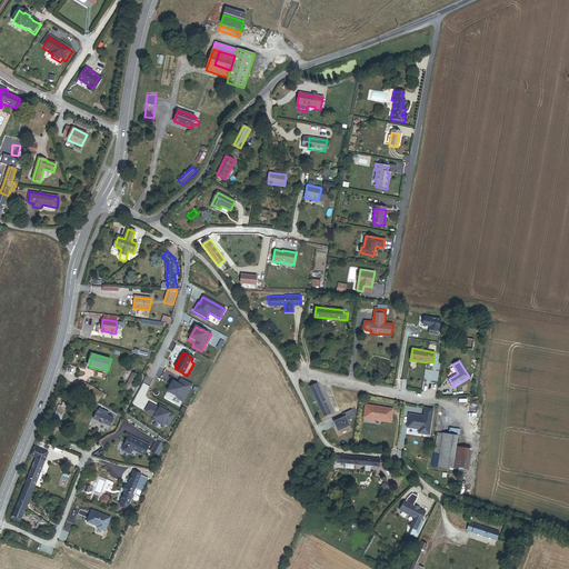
[(133,386),(139,377),(133,373),(129,383),(128,383),(125,388),(132,392),(136,387),(133,386)]
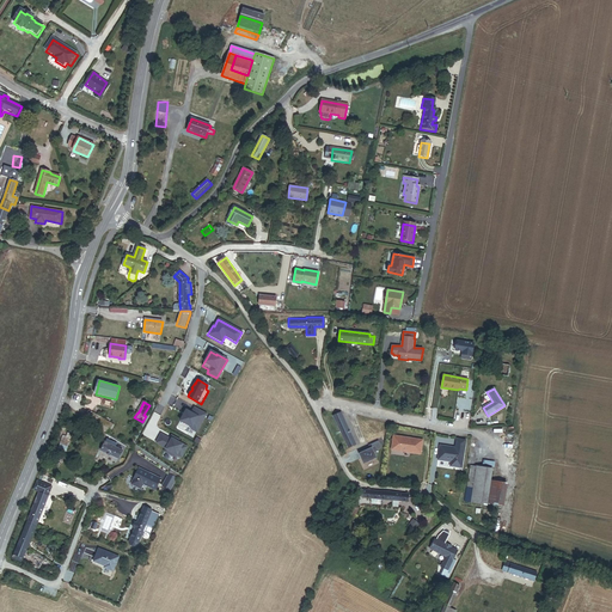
[(207,414),(195,408),(191,414),(187,410),(181,421),(193,428),(191,429),(197,433),(207,414)]
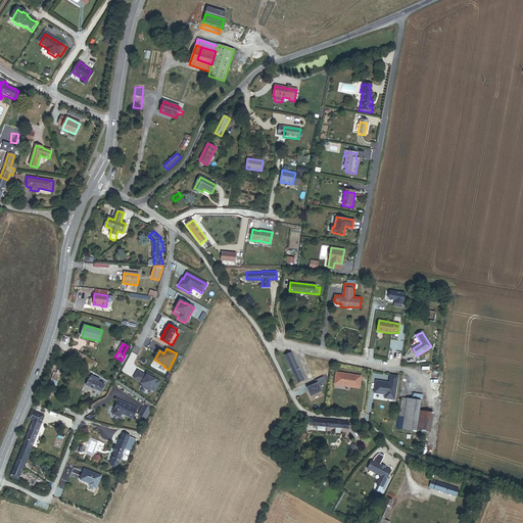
[(93,371),(97,364),(76,351),(72,358),(93,371)]
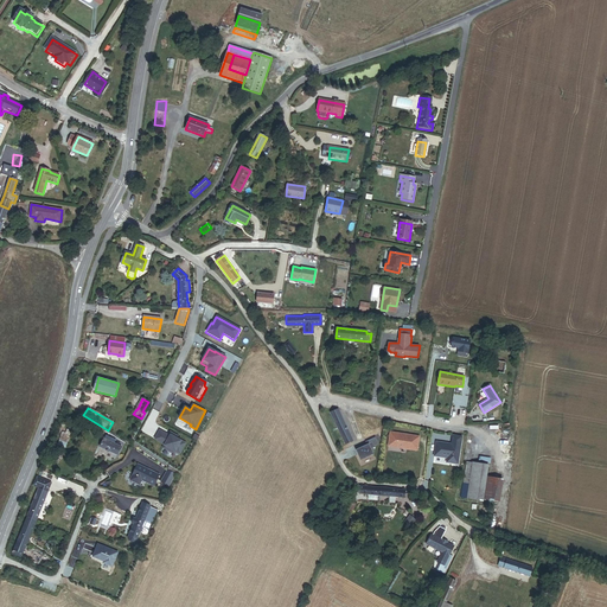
[(353,442),(338,410),(331,414),(346,446),(353,442)]
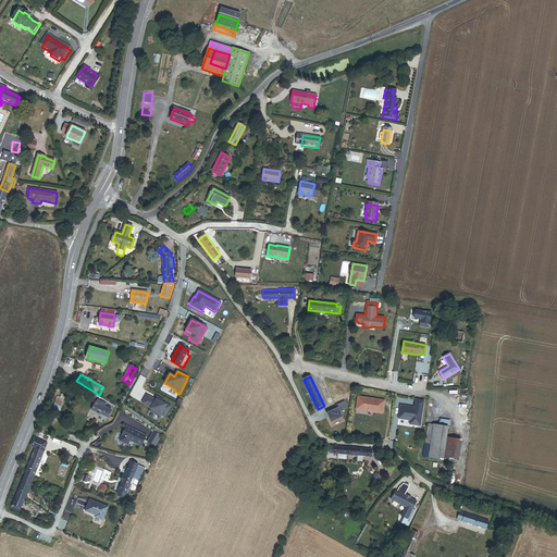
[(53,407),(61,409),(66,396),(62,394),(61,397),(58,396),(53,407)]
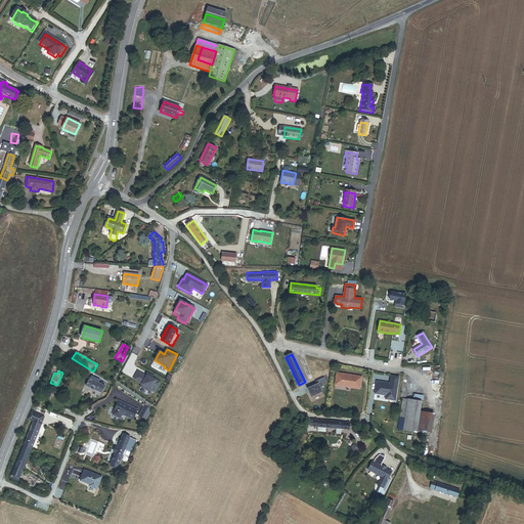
[(154,377),(147,373),(145,376),(138,372),(134,379),(141,383),(141,384),(142,384),(141,387),(150,392),(151,389),(156,391),(161,383),(153,379),(154,377)]
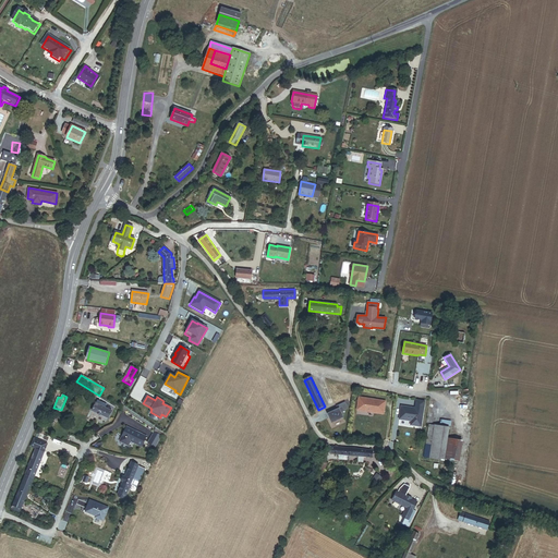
[(381,414),(384,402),(358,397),(355,410),(381,414)]
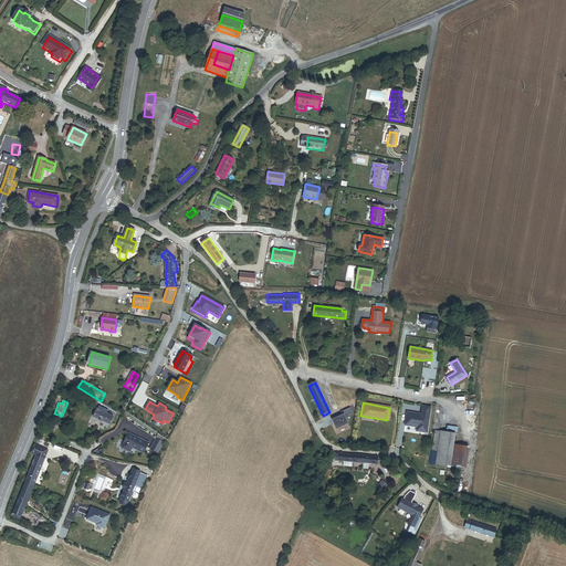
[(352,415),(349,408),(339,412),(342,415),(331,420),(335,430),(348,423),(345,418),(352,415)]
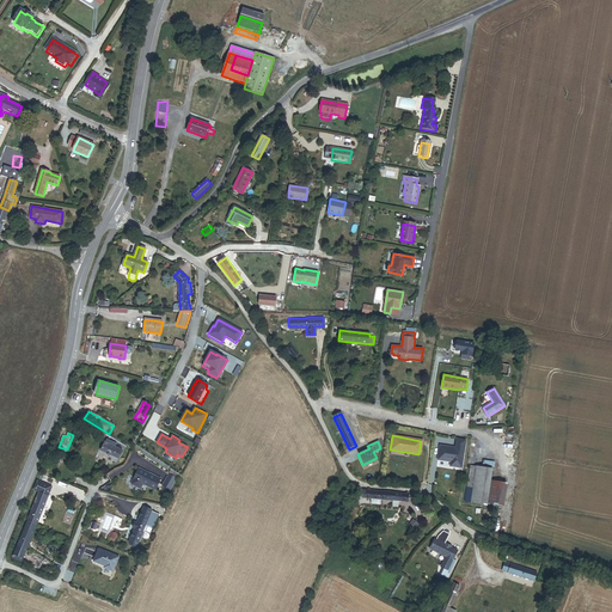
[(118,460),(123,451),(105,442),(101,451),(118,460)]
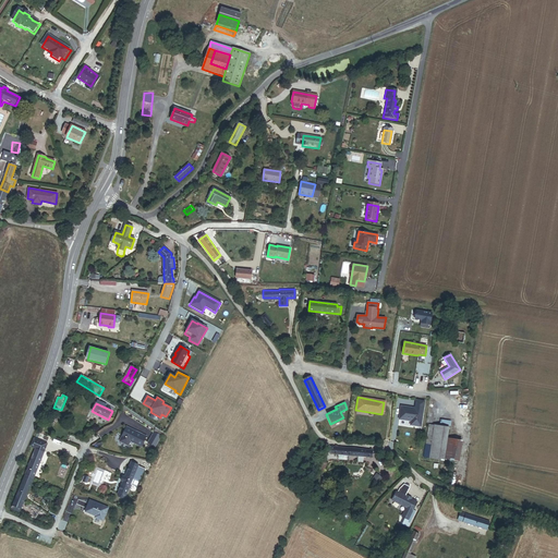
[(420,427),(423,410),(401,407),(399,421),(411,422),(410,426),(420,427)]
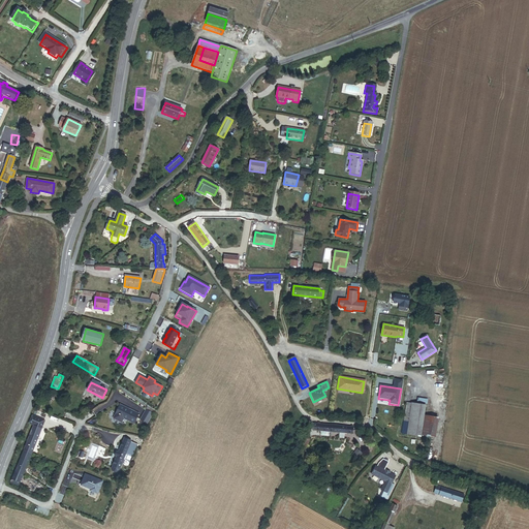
[(407,434),(412,403),(407,402),(402,434),(407,434)]
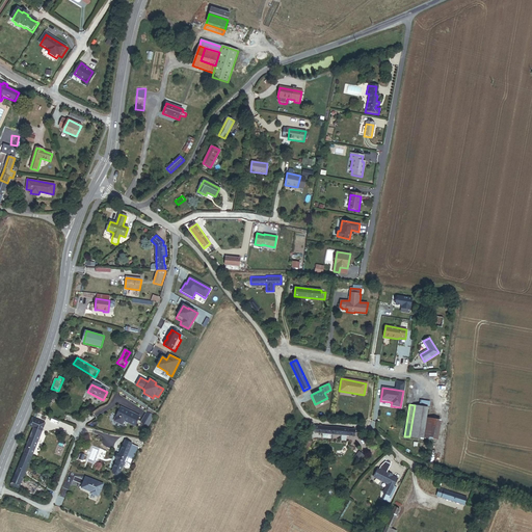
[(437,440),(441,421),(427,419),(429,407),(415,405),(409,436),(424,440),(424,437),(437,440)]
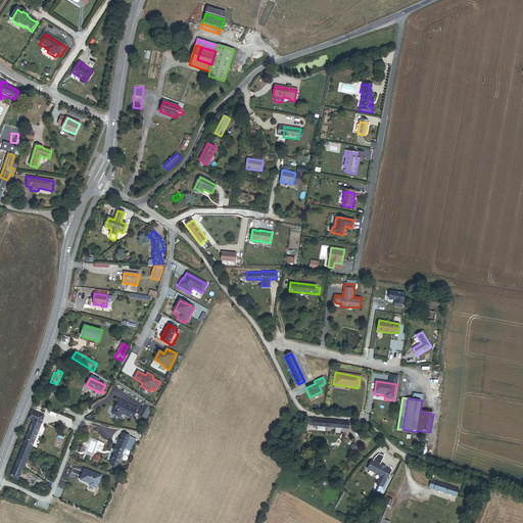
[(137,409),(119,399),(112,413),(121,417),(123,413),(133,418),(137,409)]
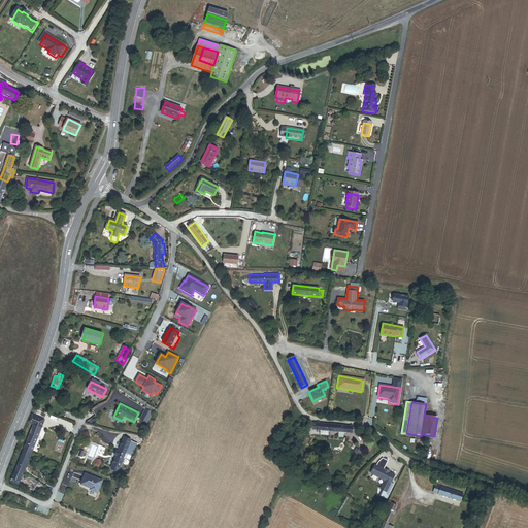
[(153,411),(145,408),(140,419),(147,423),(153,411)]
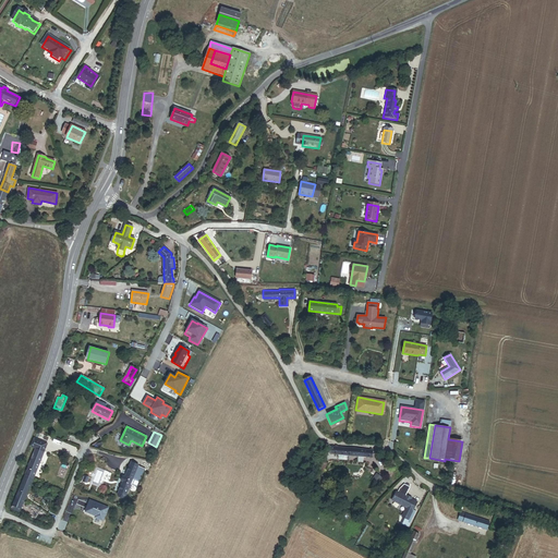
[(45,452),(48,444),(34,438),(31,447),(36,449),(45,452)]
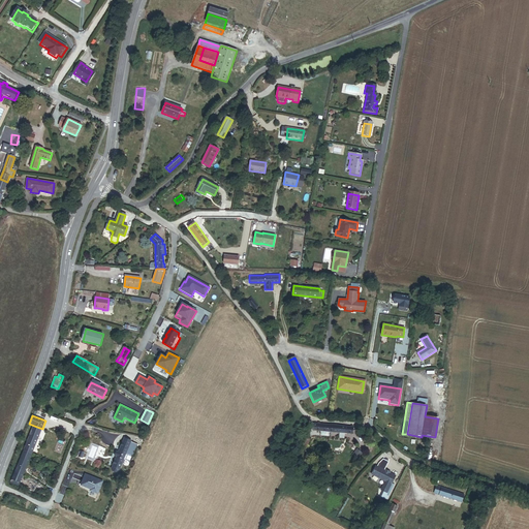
[(313,430),(351,434),(353,427),(342,426),(314,423),(313,430)]
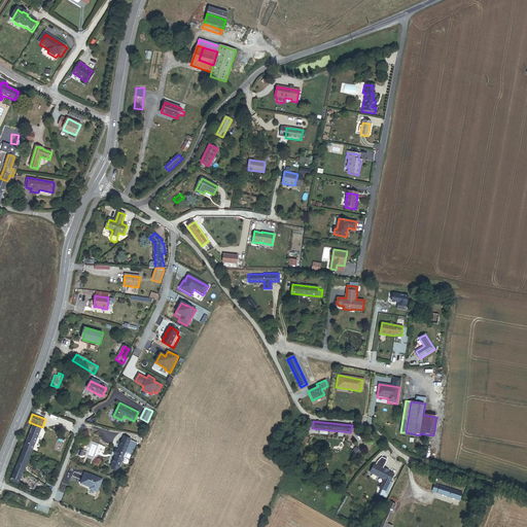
[(24,450),(31,453),(42,427),(34,424),(24,450)]
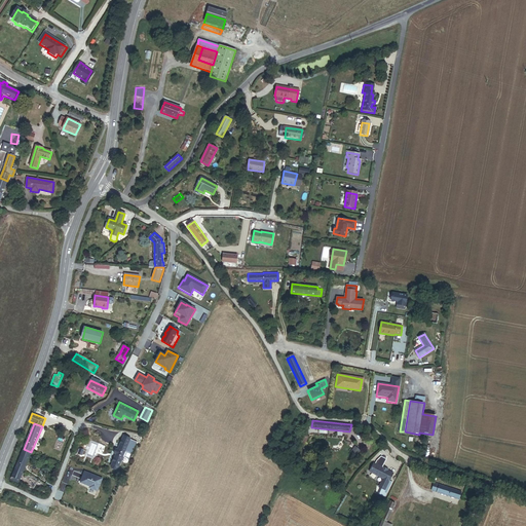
[(297,452),(301,454),(308,437),(304,435),(300,444),(297,452)]
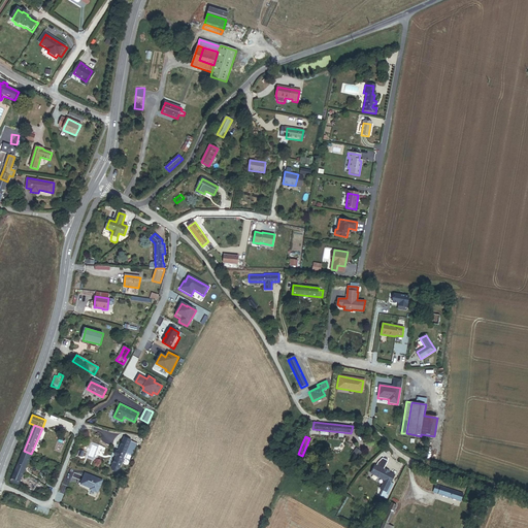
[(131,461),(138,443),(125,437),(119,452),(117,451),(116,454),(117,455),(111,468),(119,471),(125,458),(131,461)]
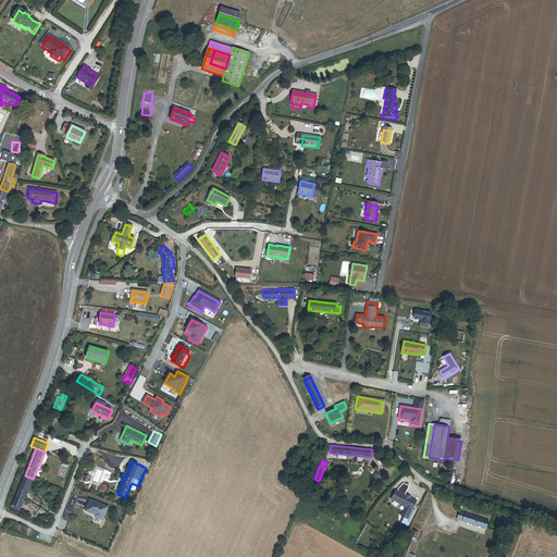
[(11,509),(20,512),(33,479),(25,475),(11,509)]
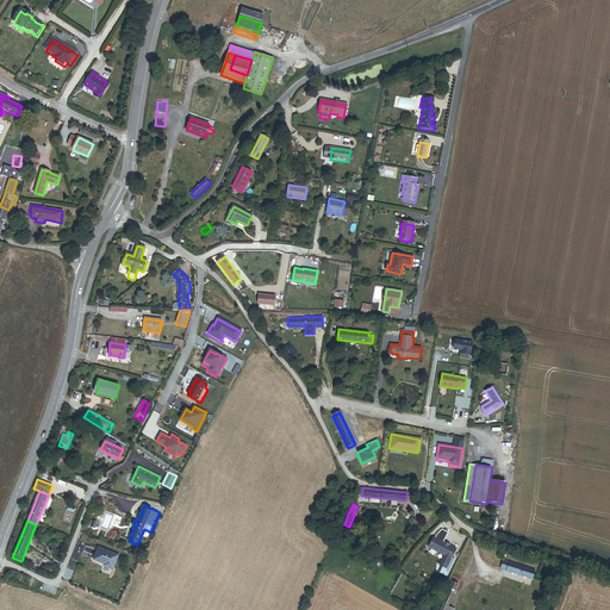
[(337,535),(344,539),(349,527),(344,524),(341,523),(337,535)]
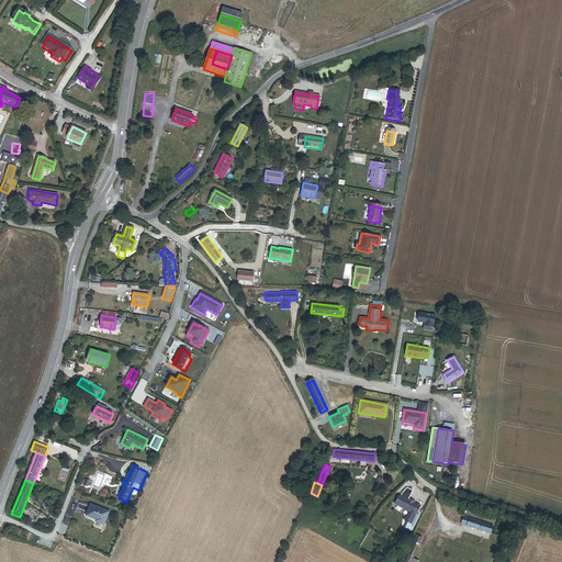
[(420,505),(414,503),(409,501),(400,495),(395,504),(409,512),(402,526),(408,529),(413,520),(416,521),(419,515),(416,514),(420,505)]
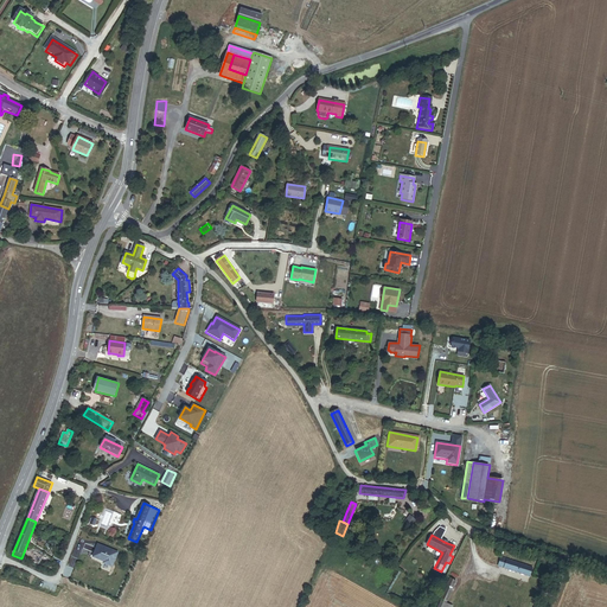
[(117,553),(97,544),(93,556),(104,561),(103,562),(112,566),(117,553)]
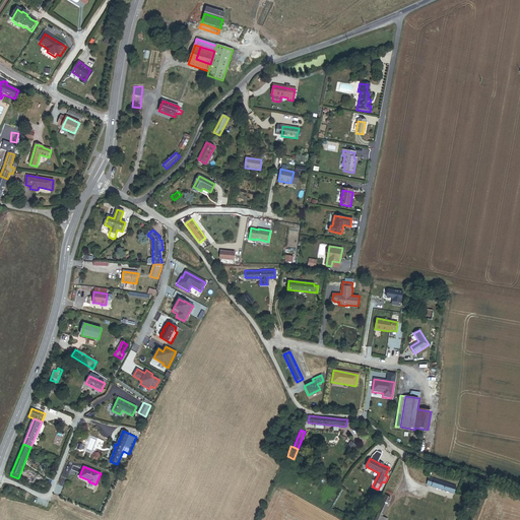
[(454,494),(456,486),(430,477),(428,484),(440,489),(439,491),(441,491),(442,490),(454,494)]
